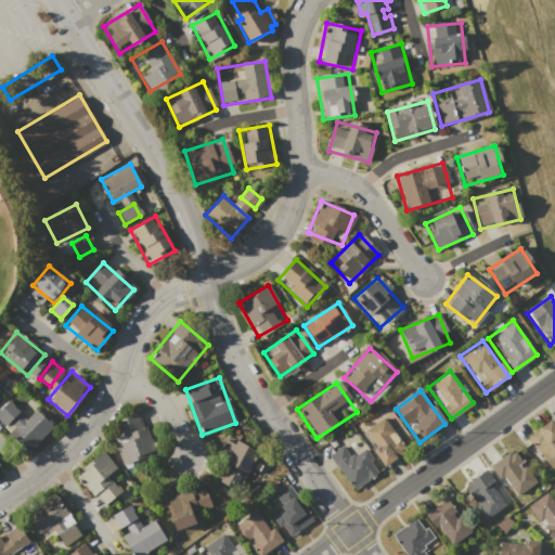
[(0,420),(0,408),(8,401),(17,411),(4,424),(0,420)]
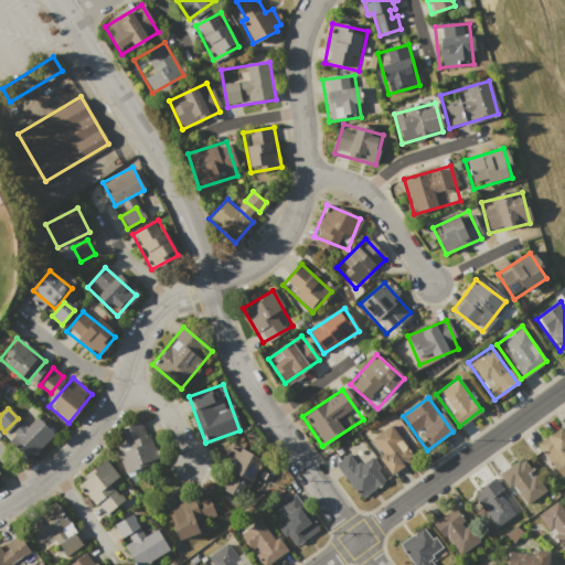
[(35,416),(53,434),(29,459),(11,441),(35,416)]
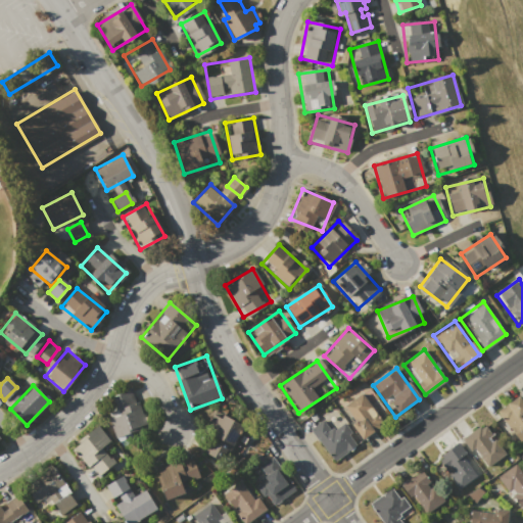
[(147,423),(115,435),(102,399),(134,387),(147,423)]
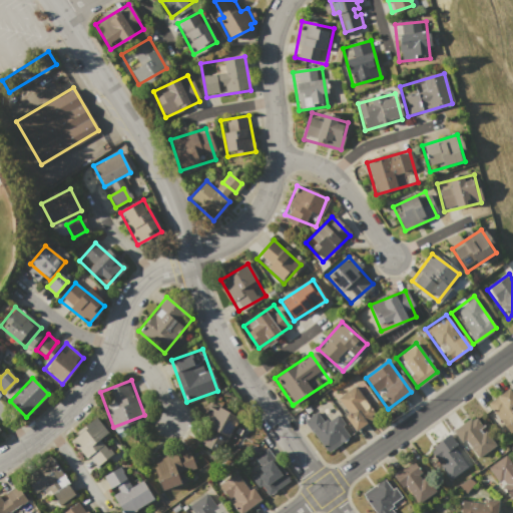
[(355,386),(377,417),(355,432),(333,401),(355,386)]
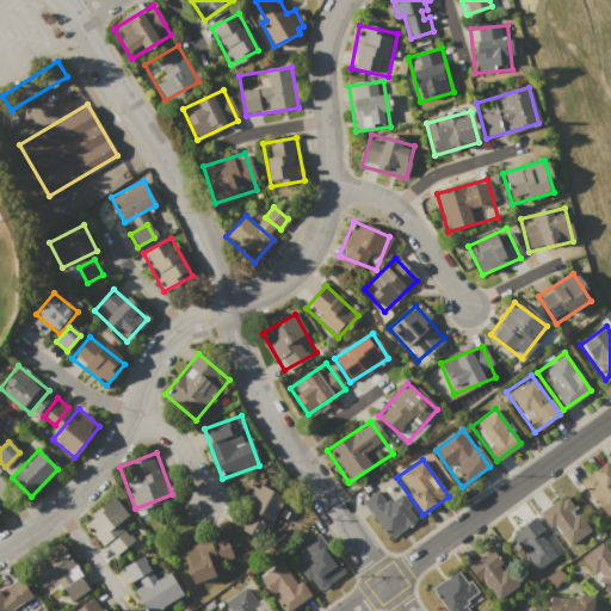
[(605,464),(610,471),(610,514),(606,518),(580,482),(605,464)]
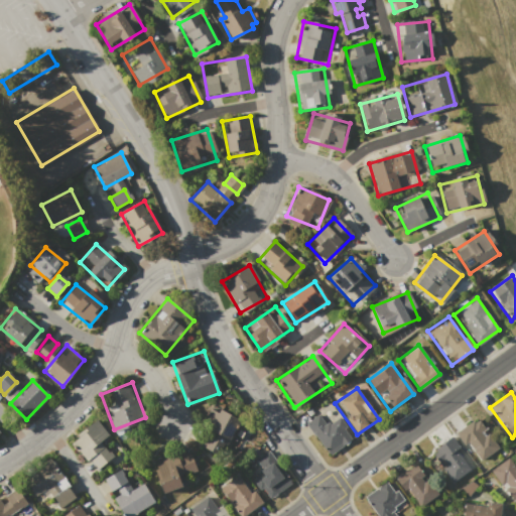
[(351,438),(328,455),(305,423),(329,407),(351,438)]
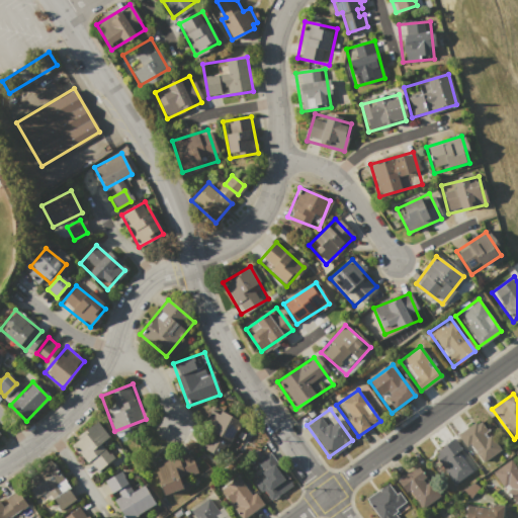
[(242,423),(224,458),(197,444),(216,410),(242,423)]
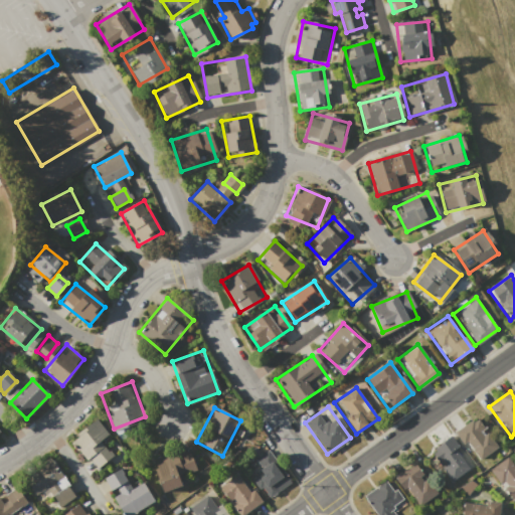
[(453,433),(476,416),(498,449),(476,465),(453,433)]
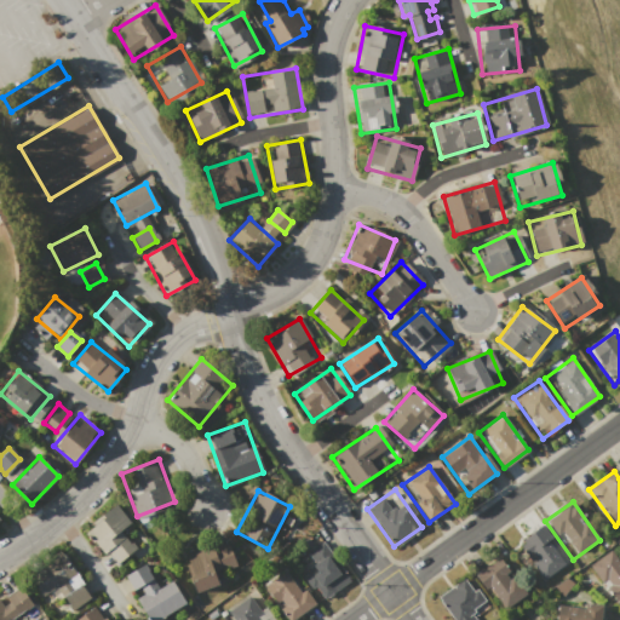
[(86,532),(116,507),(143,543),(112,566),(86,532)]
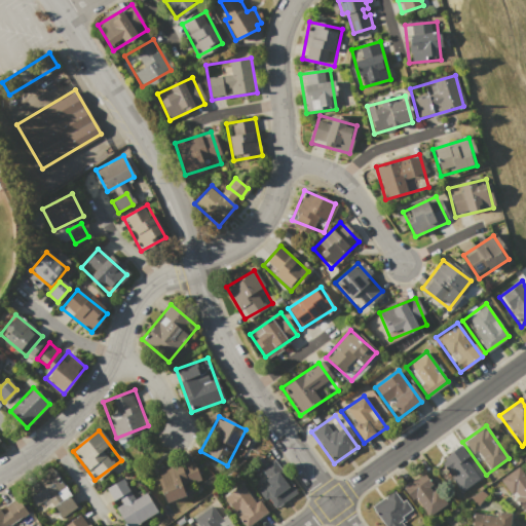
[(459,493),(438,461),(459,446),(482,477),(459,493)]
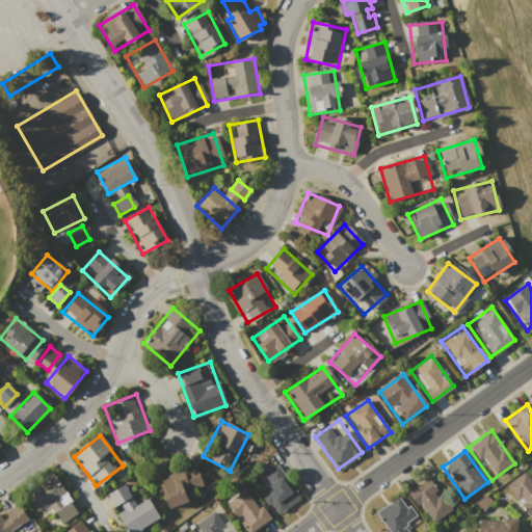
[(194,461),(206,497),(167,509),(156,474),(194,461)]
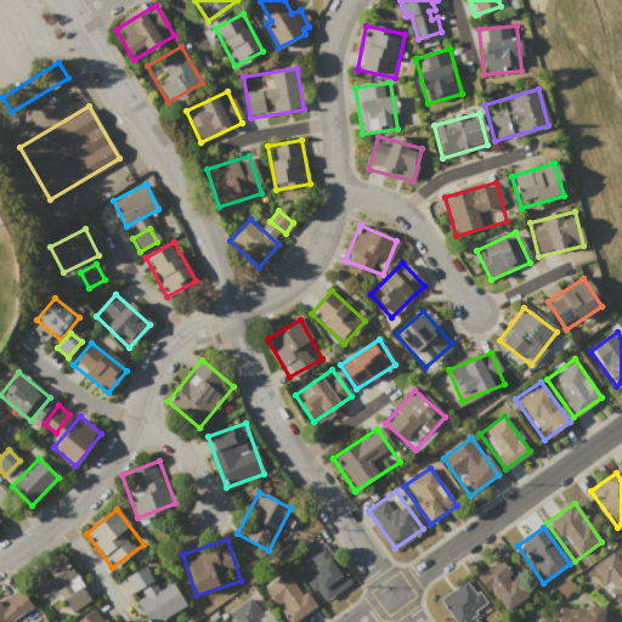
[(350,583),(324,601),(297,563),(322,543),(350,583)]
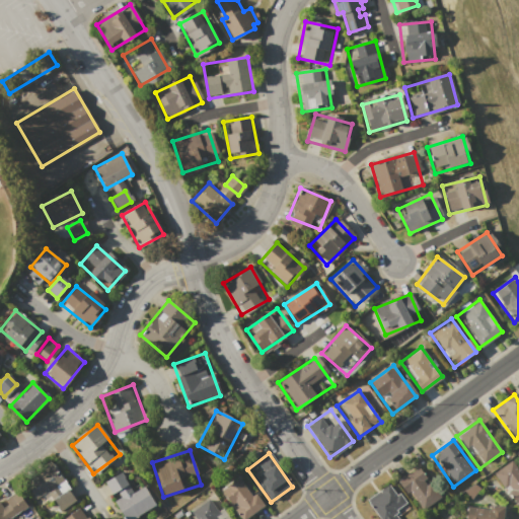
[(518,465),(518,500),(513,505),(491,474),(514,458),(518,465)]
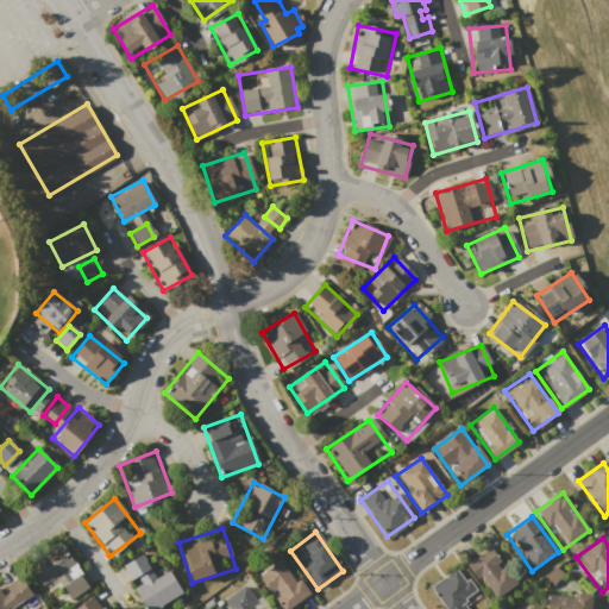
[(58,539),(76,564),(46,584),(29,559),(58,539)]
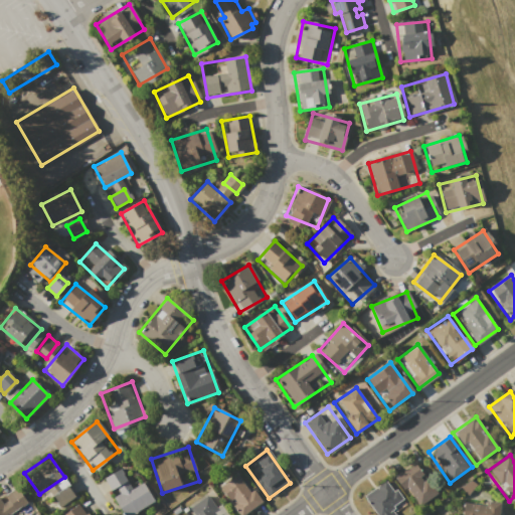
[(121,514),(103,479),(132,463),(153,504),(131,514),(121,514)]
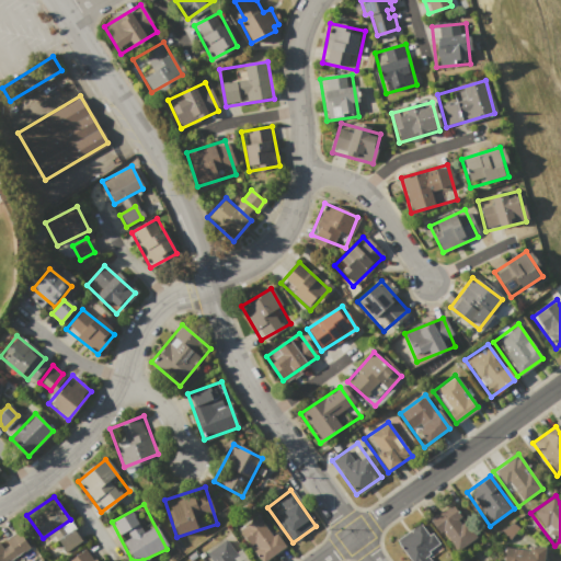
[(428,522),(453,504),(476,537),(453,554),(428,522)]
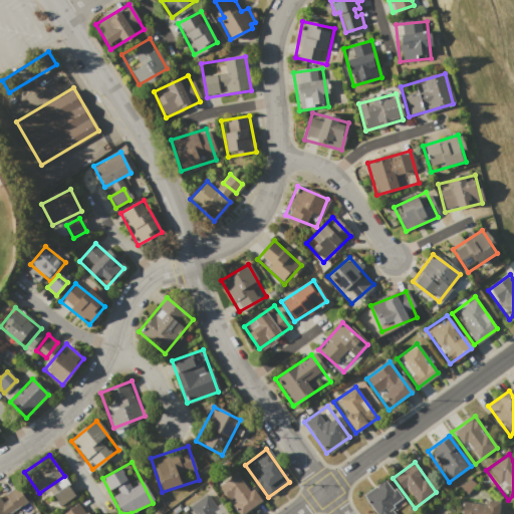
[(261,500),(241,513),(239,513),(219,486),(240,471),(261,500)]
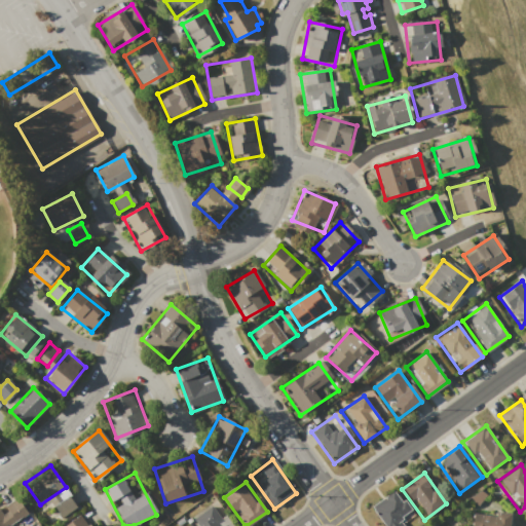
[(412,525),(384,525),(371,506),(396,490),(418,522),(412,525)]
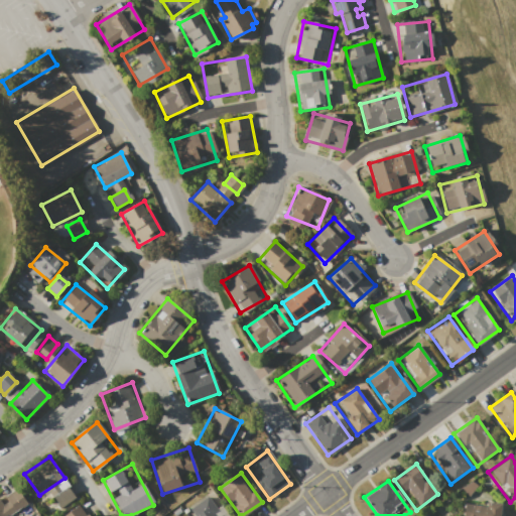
[(51,497),(67,487),(74,497),(58,508),(51,497)]
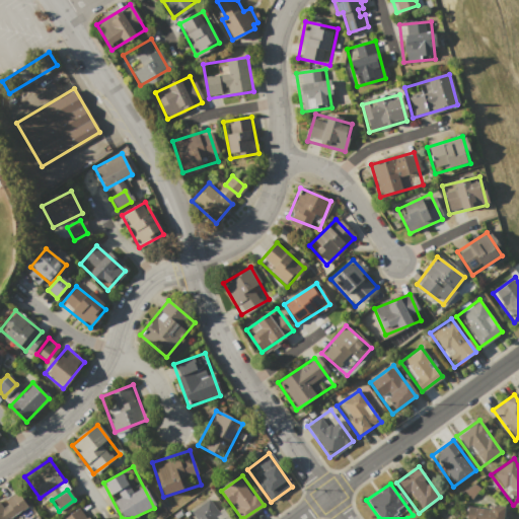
[(4,498),(16,491),(26,507),(14,514),(4,498)]
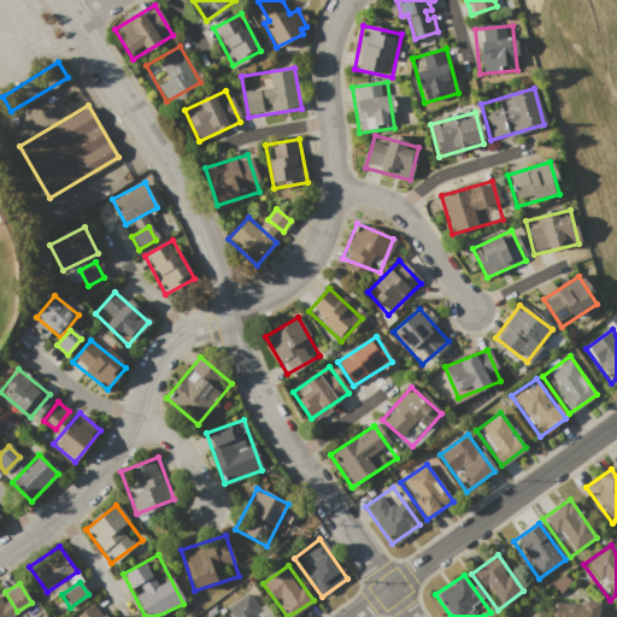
[(248,593),(265,616),(225,616),(222,611),(248,593)]
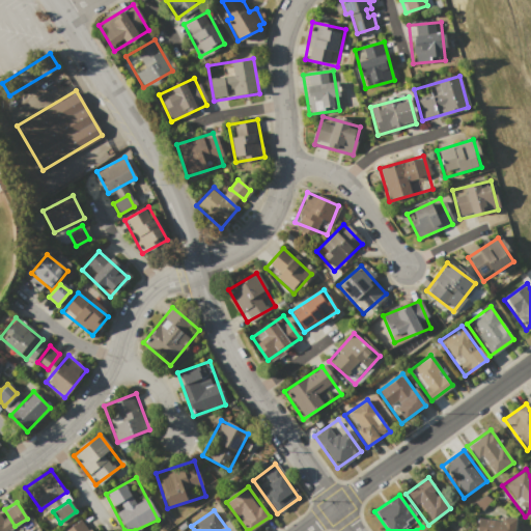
[(514,520),(512,530),(474,530),(477,514),(514,520)]
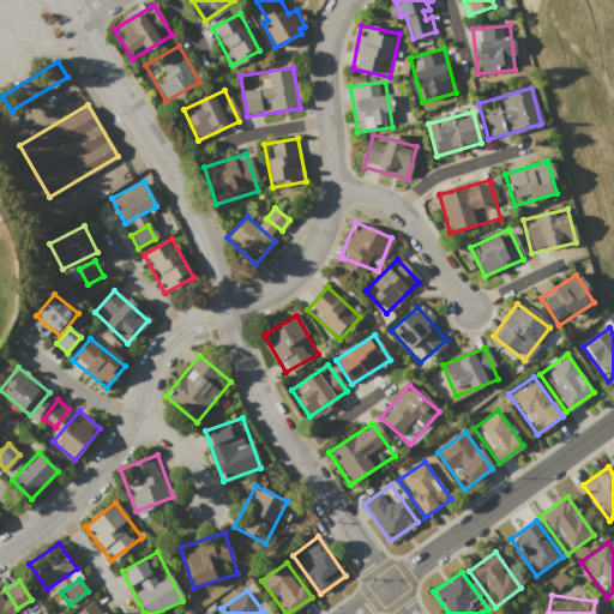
[(0,613),(0,597),(11,613),(0,613)]
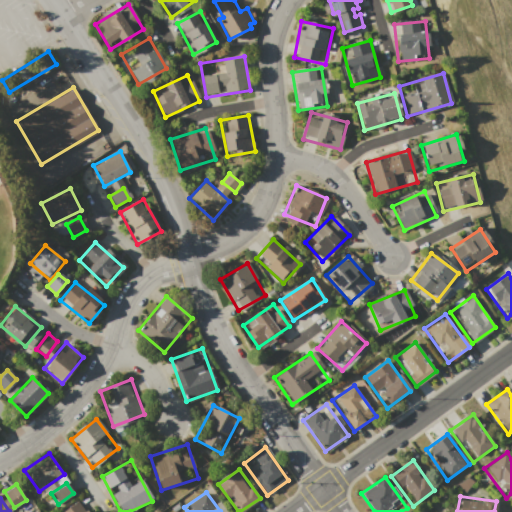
[(88,511),(58,511),(79,498),(88,511)]
